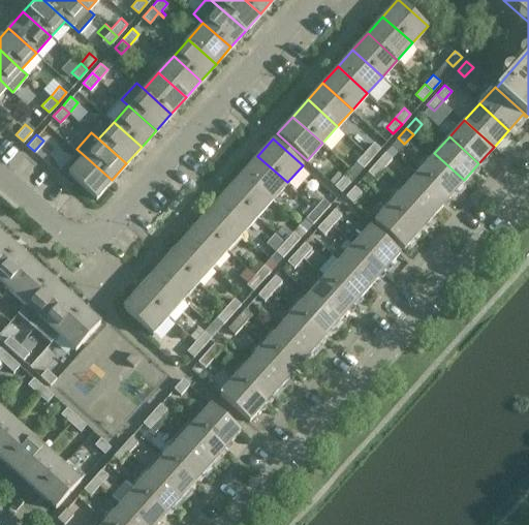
[(372,157),(380,147),(374,141),(365,151),(372,157)]
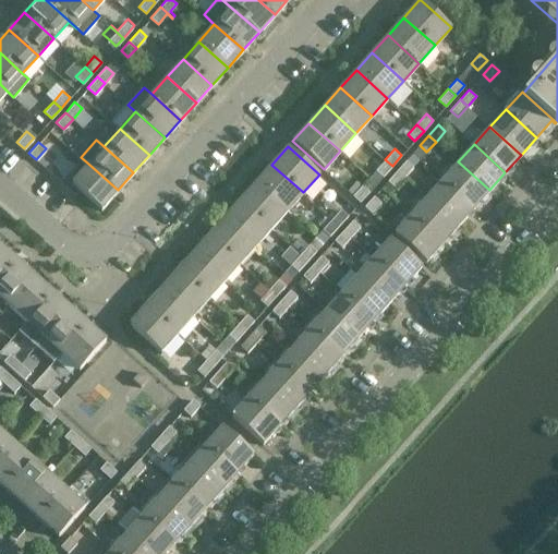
[(392,166),(385,159),(376,169),(383,176),(392,166)]
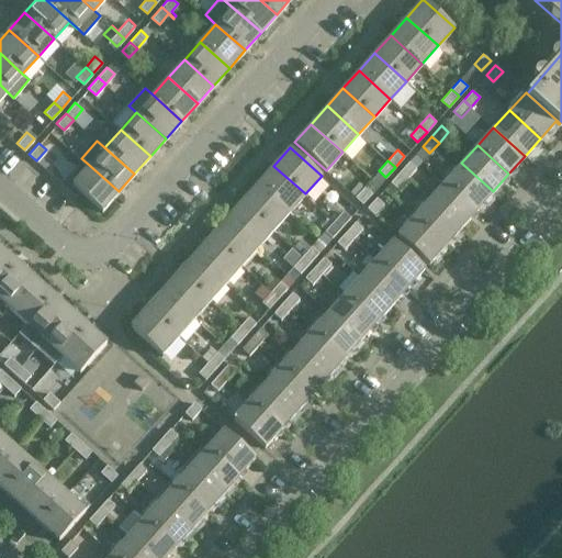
[(400,171),(407,178),(416,167),(409,160),(400,171)]
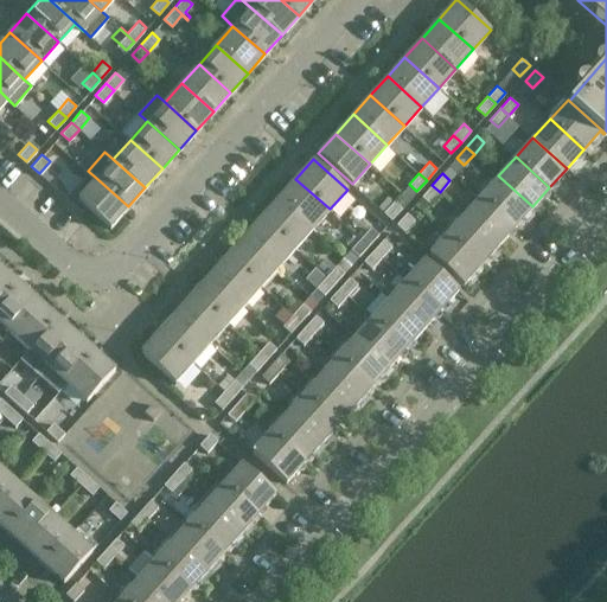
[(498,175),(481,194),(515,225),(532,206),(498,175)]
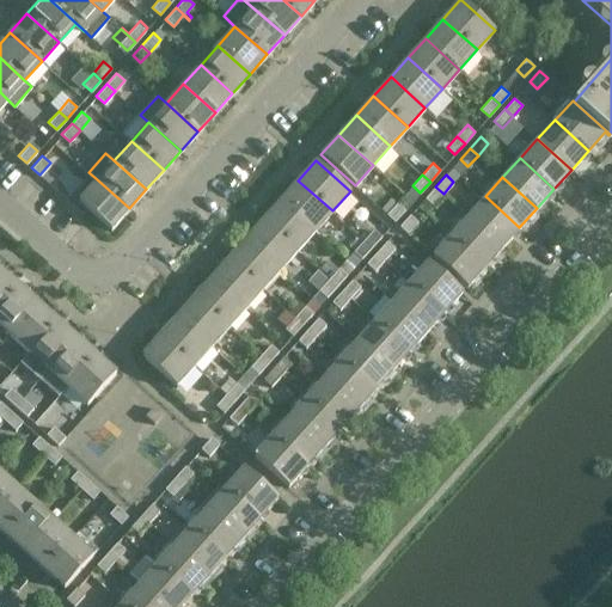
[(129,208),(97,179),(79,200),(111,228),(129,208)]
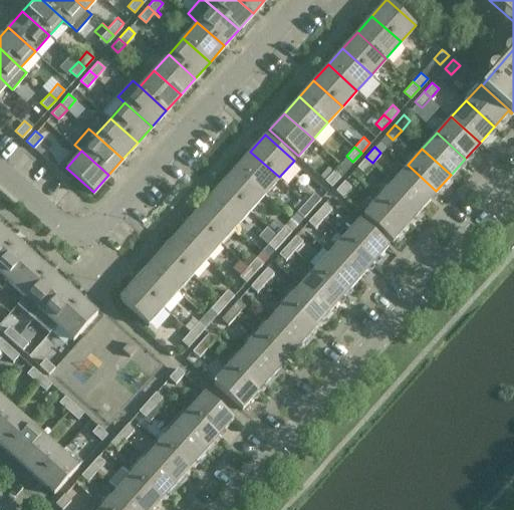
[(279,177),(250,152),(236,168),(264,193),(279,177)]
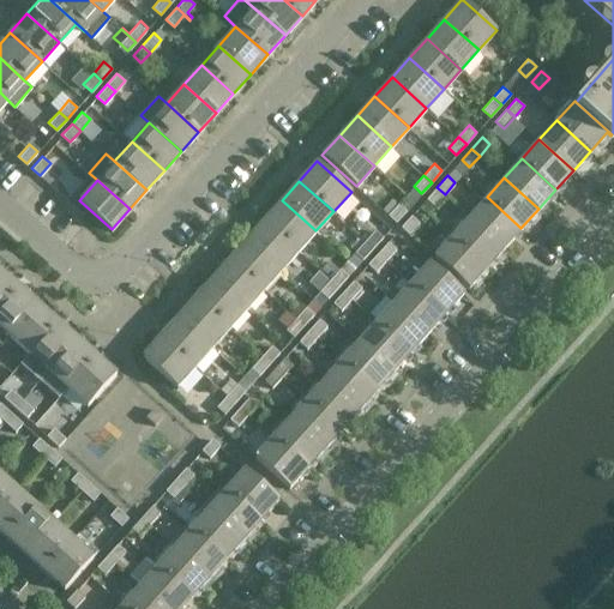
[(437,187),(427,198),(434,205),(445,194),(437,187)]
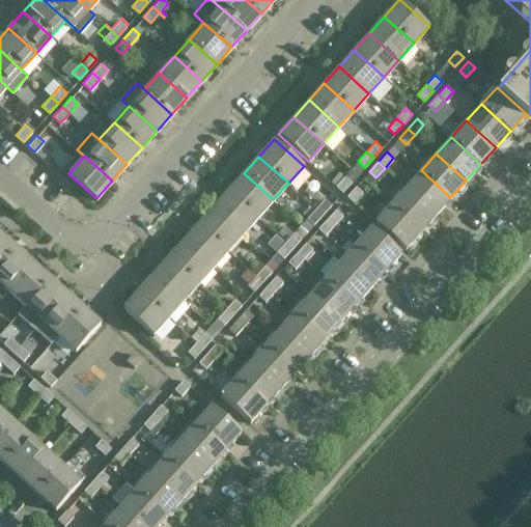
[(421,170),(407,187),(436,214),(450,197),(421,170)]
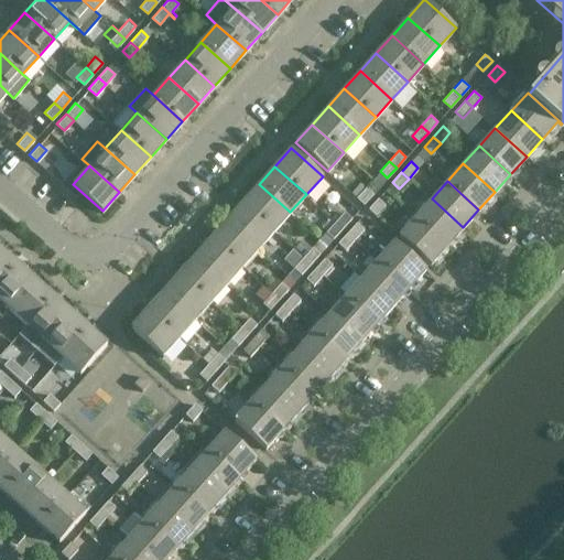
[(290,212),(259,184),(242,202),(274,229),(290,212)]
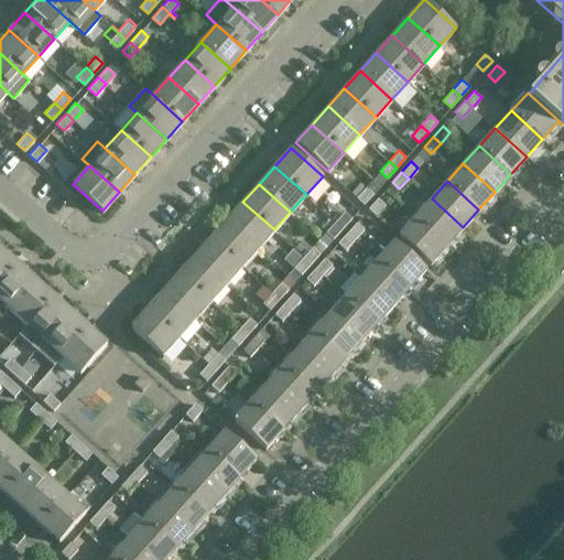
[(364,203),(373,193),(366,186),(357,197),(364,203)]
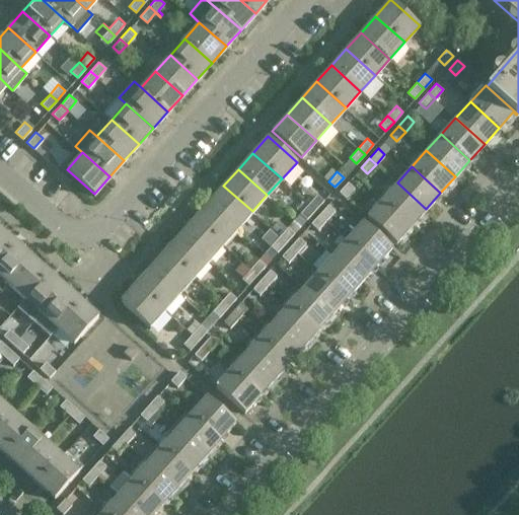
[(340,191),(346,198),(355,188),(348,181),(340,191)]
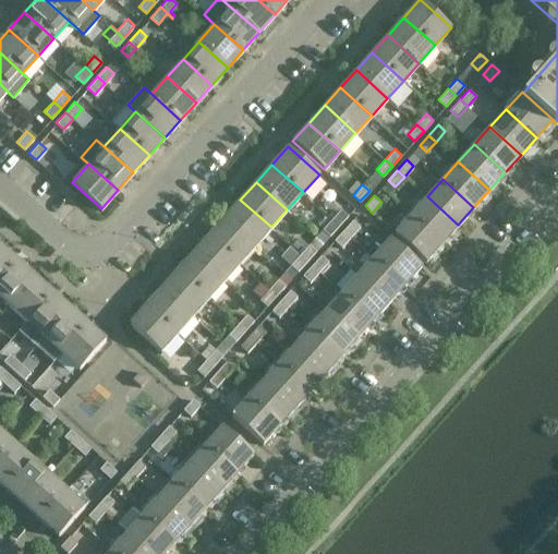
[(427,196),(411,215),(443,242),(458,225),(427,196)]
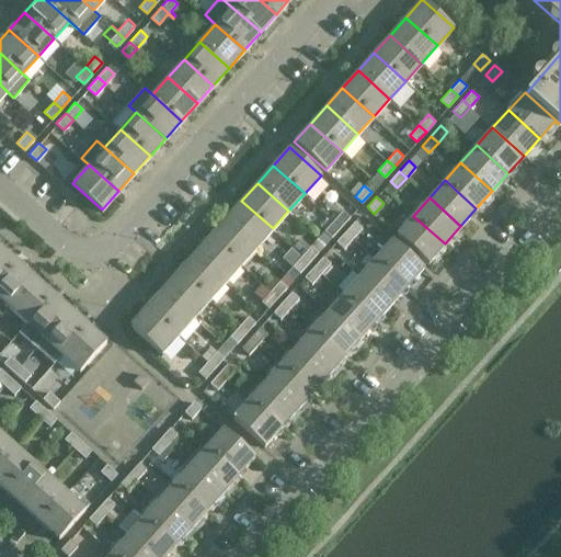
[(273,228),(241,201),(226,218),(256,247),(273,228)]
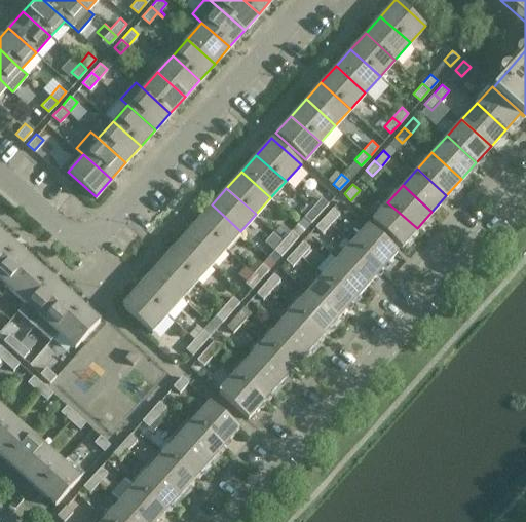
[(320,212),(328,202),(322,196),(312,206),(320,212)]
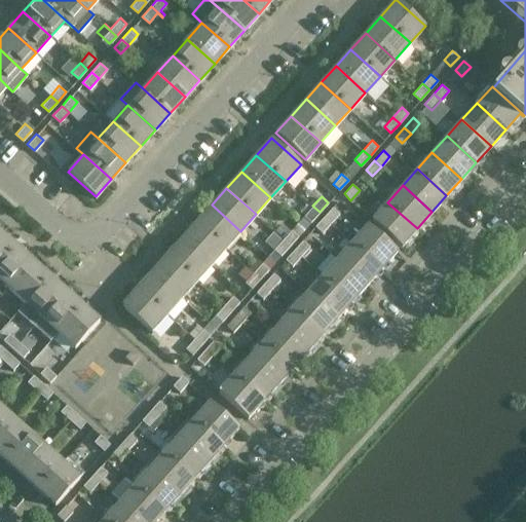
[(417,228),(387,202),(372,220),(401,246),(417,228)]
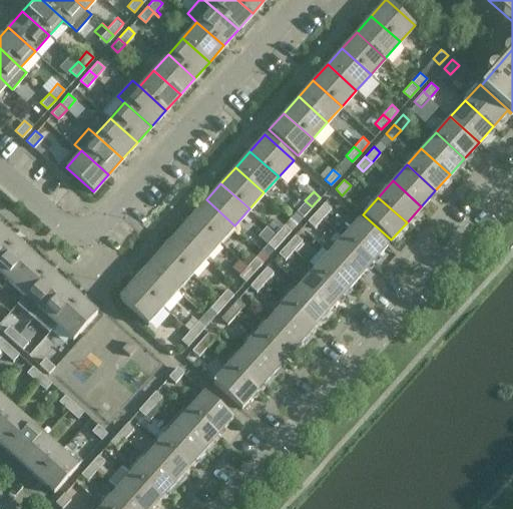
[(234,225),(206,199),(191,215),(220,241),(234,225)]
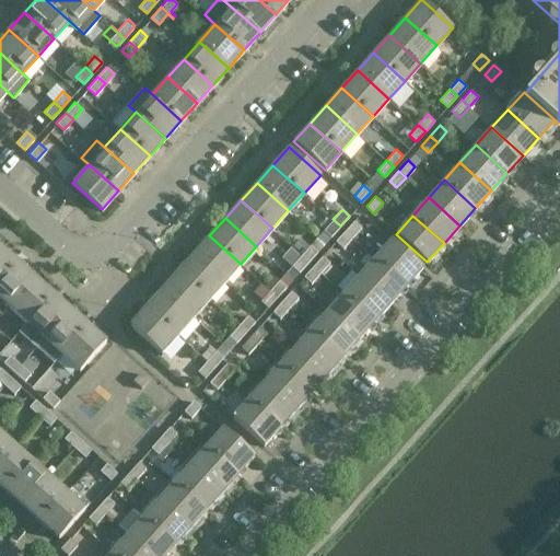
[(340,226),(333,219),(324,230),(330,236),(340,226)]
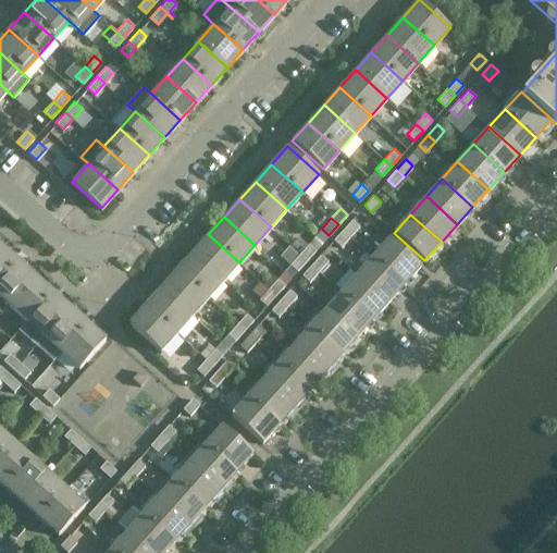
[(343,229),(350,235),(359,225),(353,219),(343,229)]
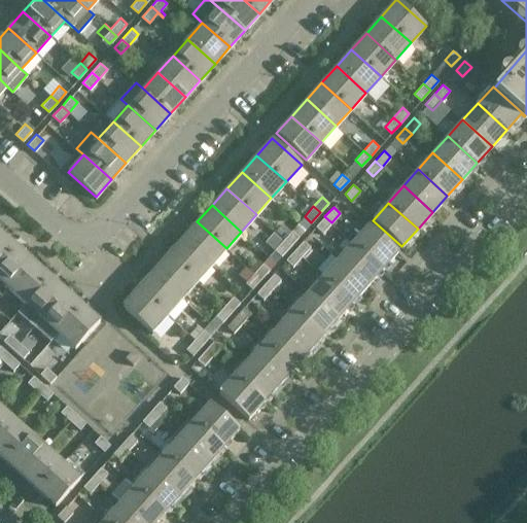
[(324,216),(316,227),(322,232),(331,222),(324,216)]
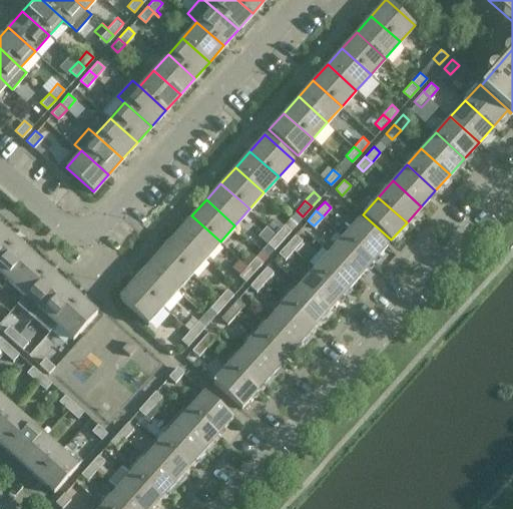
[(220,241),(191,215),(177,231),(206,258),(220,241)]
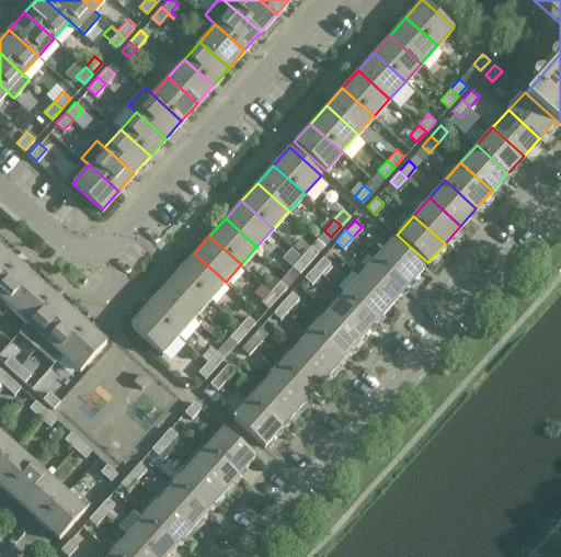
[(391,239),(375,257),(407,285),(423,268),(391,239)]
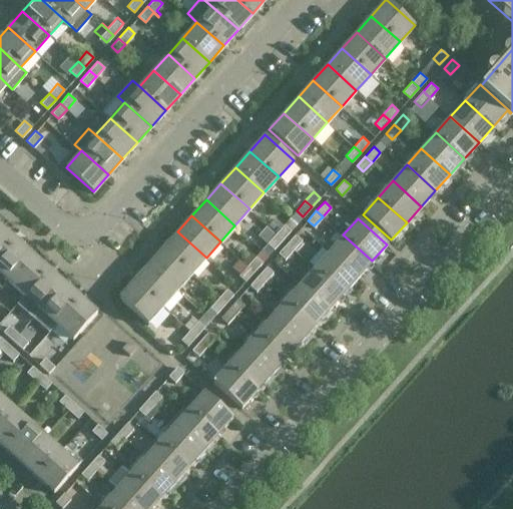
[(283,238),(291,229),(285,223),(276,232),(283,238)]
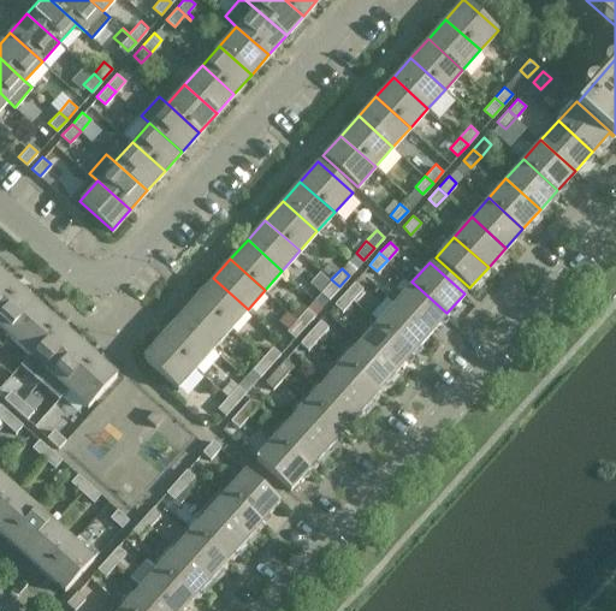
[(0,270),(0,306),(18,286),(0,270)]
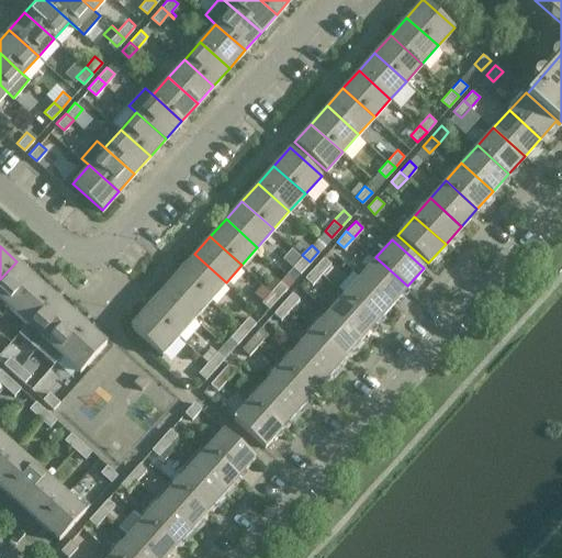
[(226,282),(194,254),(179,271),(210,300),(226,282)]
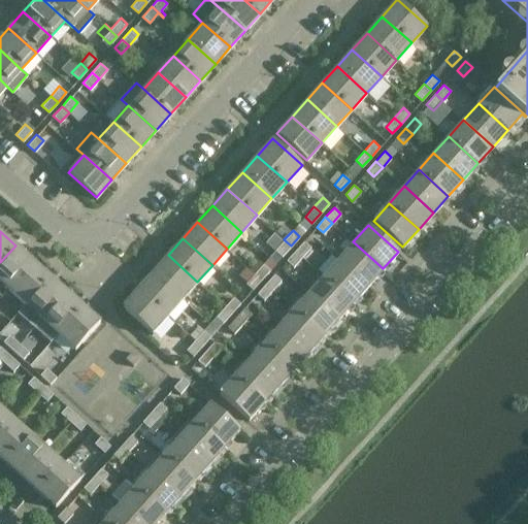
[(291,246),(284,239),(275,250),(282,256),(291,246)]
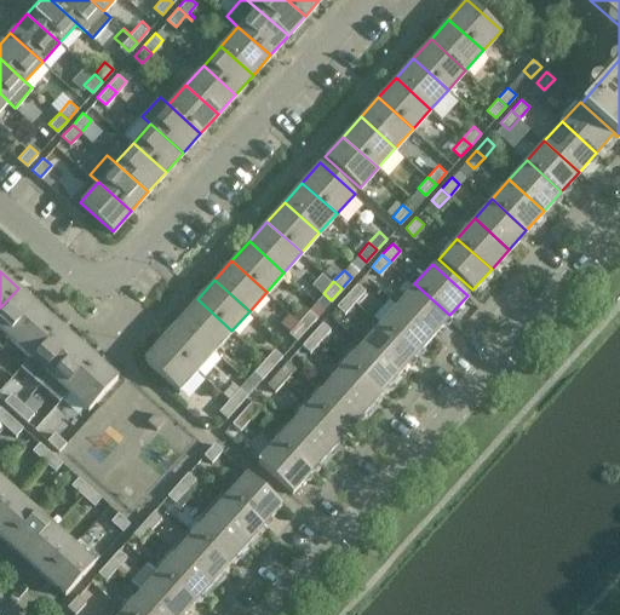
[(346,293),(355,300),(365,289),(357,282),(346,293)]
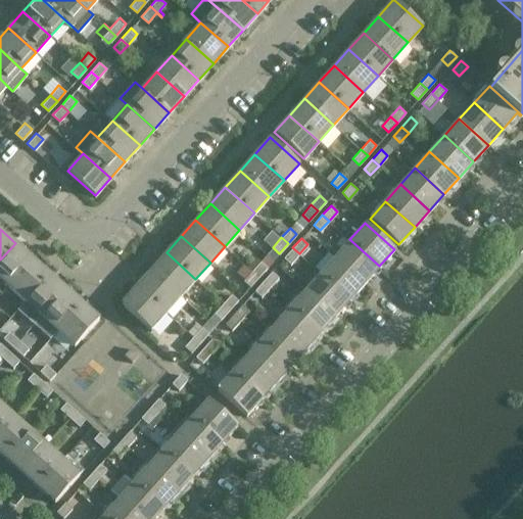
[(379,266),(349,239),(335,255),(365,282),(379,266)]
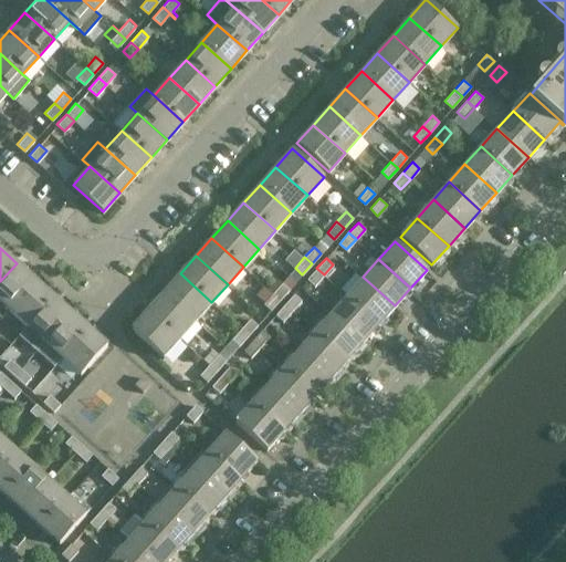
[(17,263),(0,281),(0,301),(8,309),(34,279),(17,263)]
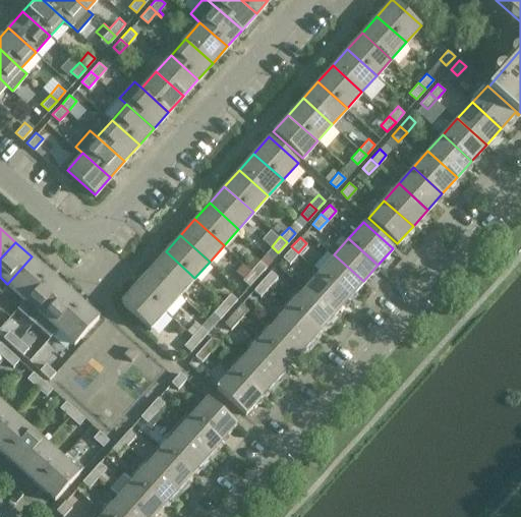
[(291,246),(283,256),(289,263),(298,252),(291,246)]
